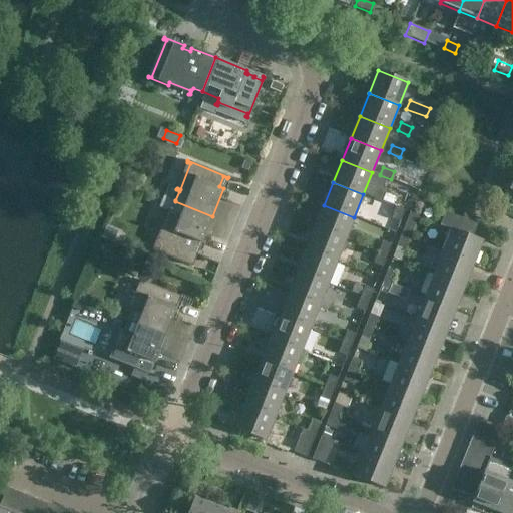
[(385,194),(374,190),(371,198),(382,202),(383,199),(385,194)]
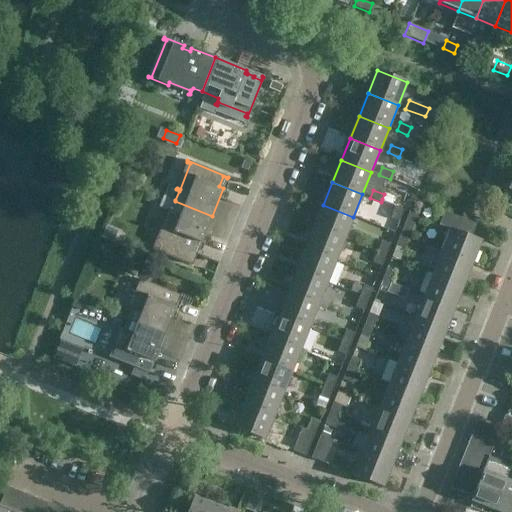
[(382,199),(381,202),(392,207),(395,198),(384,194),(382,199)]
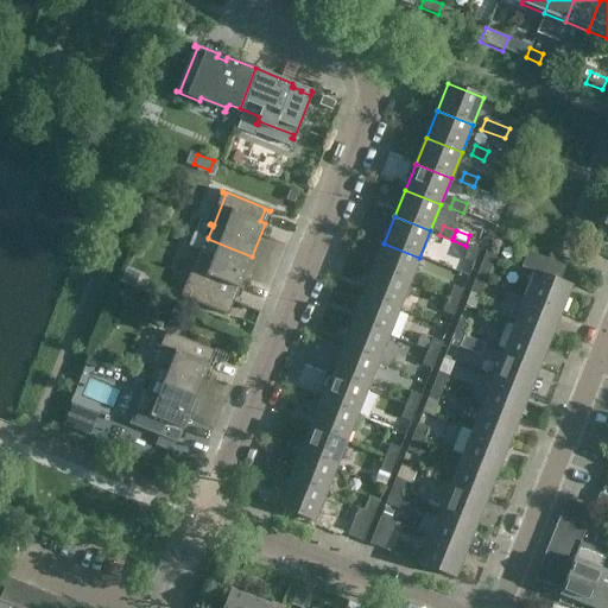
[(239,289),(252,257),(208,239),(203,249),(200,247),(200,249),(203,251),(190,283),(187,282),(185,284),(233,303),(234,301),(229,299),(234,287),(239,289)]
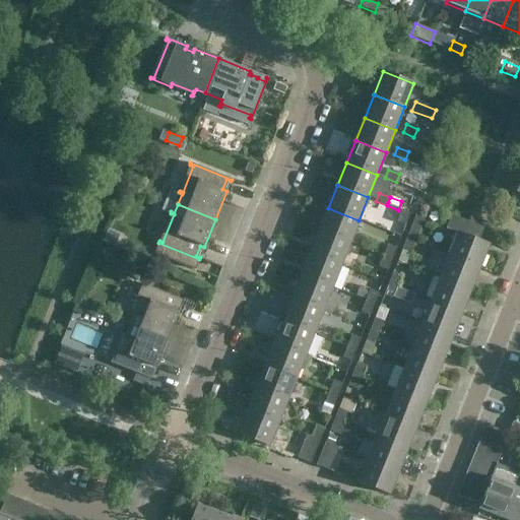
[(349,243),(359,220),(328,208),(319,231),(349,243)]
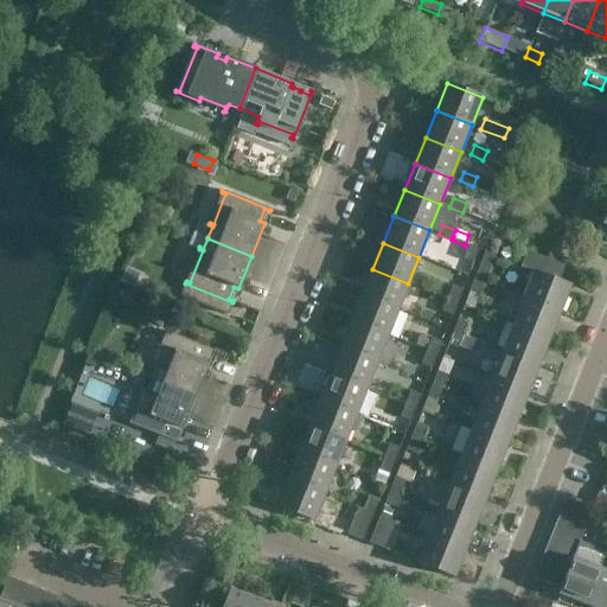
[(473,263),(478,250),(468,247),(464,260),(473,263)]
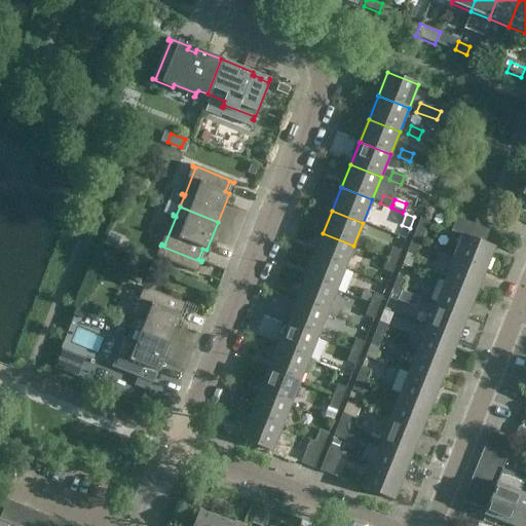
[(462,236),(453,259),(485,271),(494,248),(484,243),(488,231),(456,219),(451,232),(462,236)]
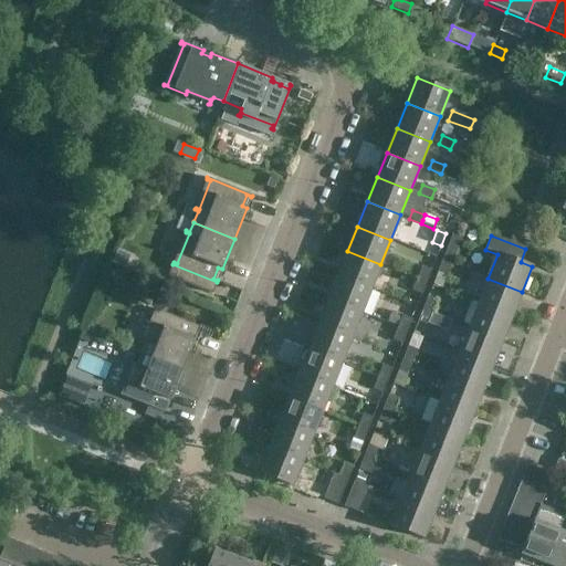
[(461,240),(451,237),(442,260),(451,263),(459,266),(464,253),(457,250),(461,240)]
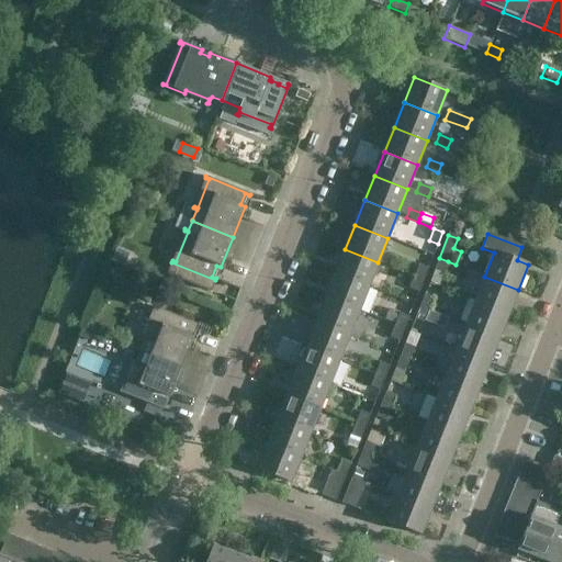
[(368,287),(378,262),(345,249),(335,273),(368,287)]
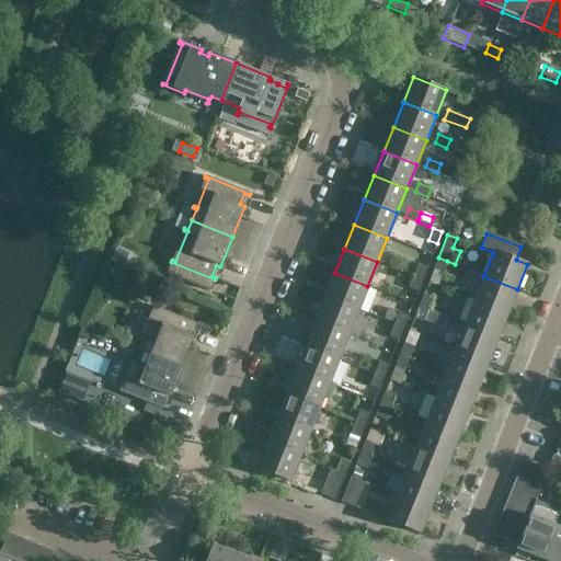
[(443,274),(447,261),(438,258),(433,270),(443,274)]
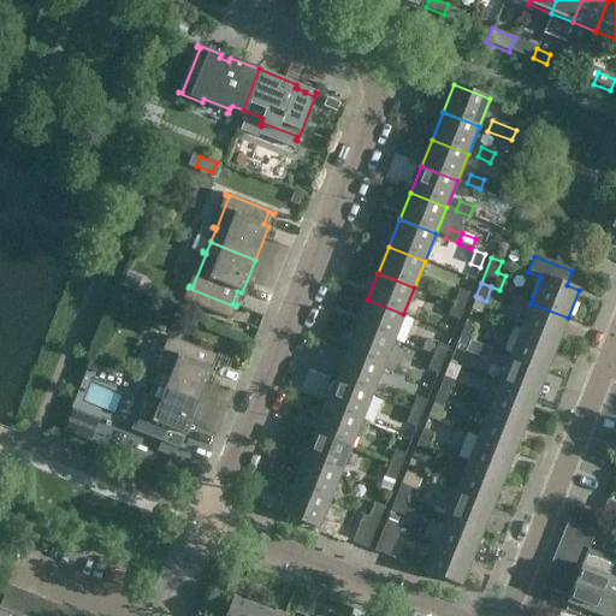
[(463,308),(469,295),(460,291),(454,303),(463,308)]
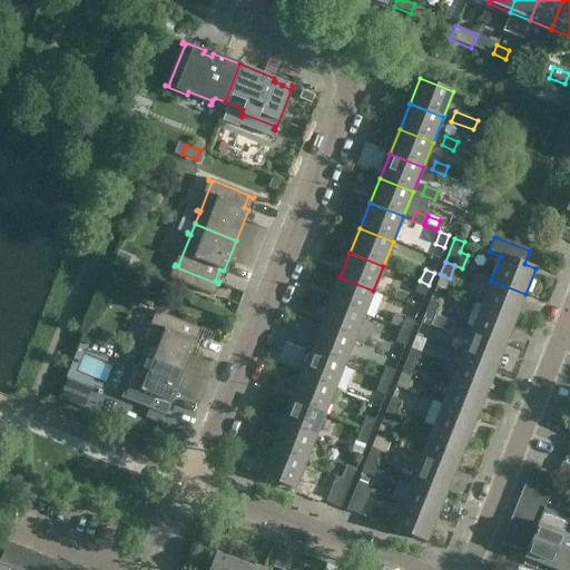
[(364,316),(373,291),(340,277),(330,303),(364,316)]
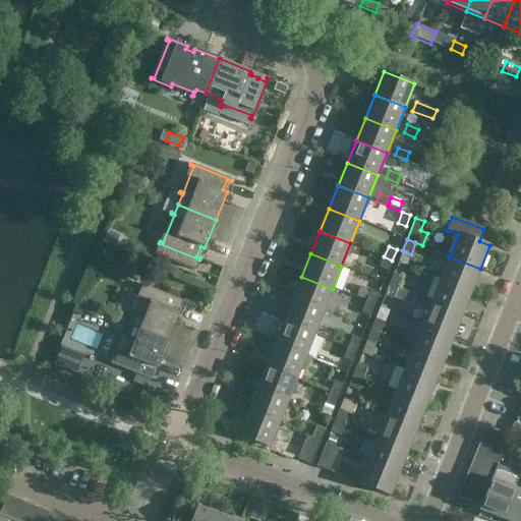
[(388,271),(392,261),(384,256),(380,268),(388,271)]
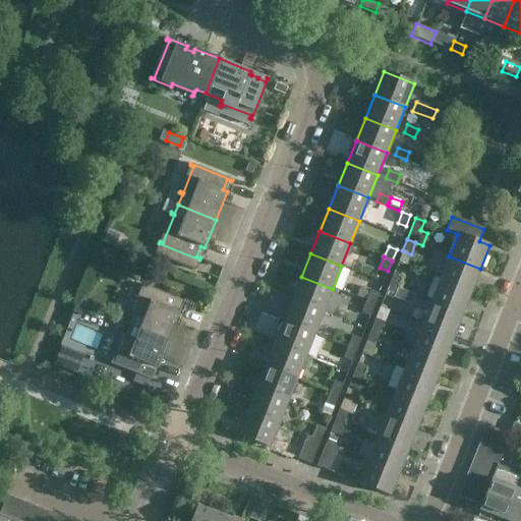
[(471,291),(480,269),(449,256),(440,279),(471,291)]
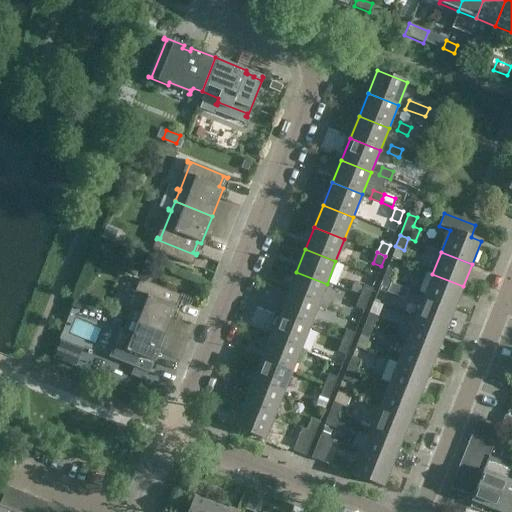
[(395,272),(386,269),(382,280),(390,283),(395,272)]
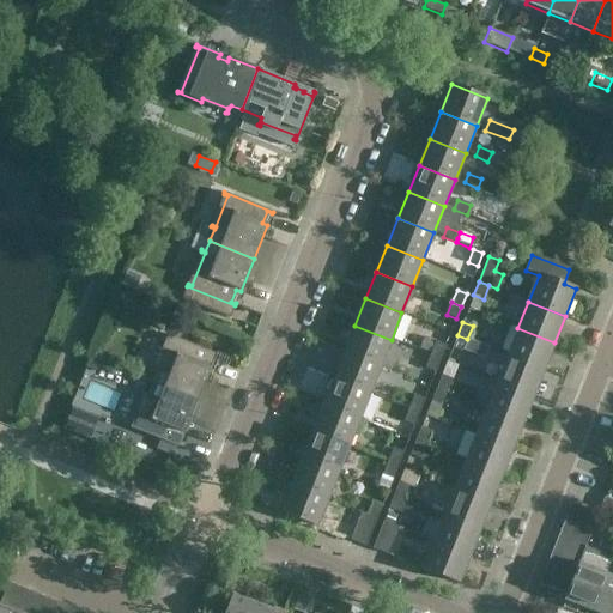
[(381,366),(392,340),(354,326),(345,352),(381,366)]
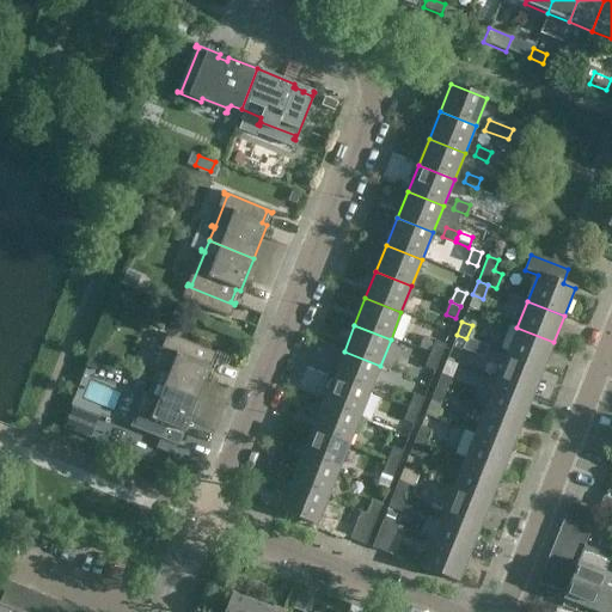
[(543,369),(554,342),(516,328),(507,354),(543,369)]
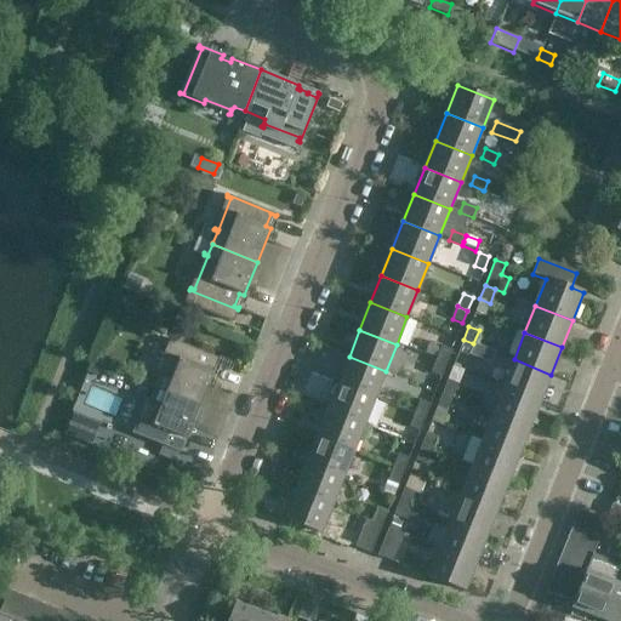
[(159,375),(154,387),(199,405),(212,372),(209,370),(214,358),(218,359),(218,358),(170,339),(169,341),(172,342),(160,374),(157,371),(155,374),(159,375)]
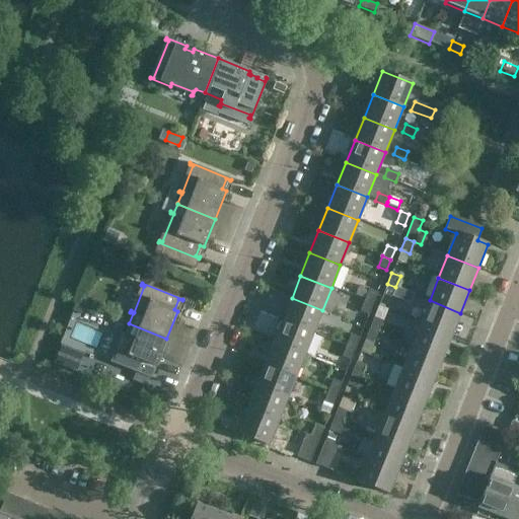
[(391,298),(395,287),(387,284),(383,294),(391,298)]
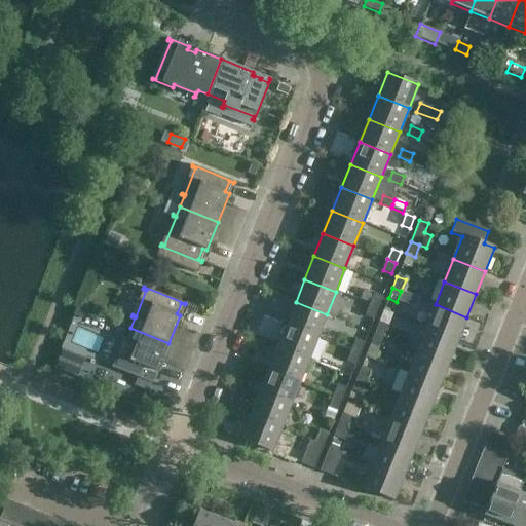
[(378,308),(382,297),(374,294),(370,305),(378,308)]
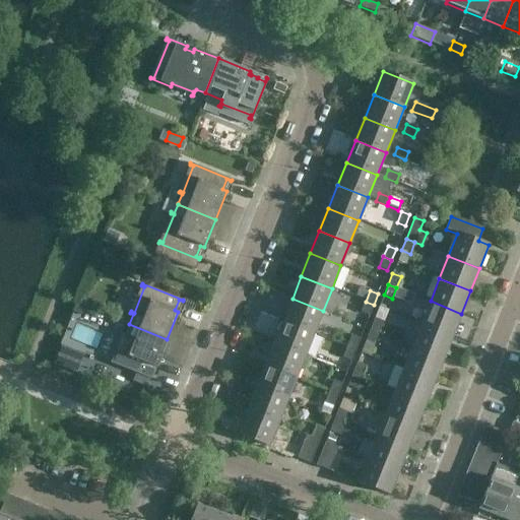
[(314,333),(323,311),(293,299),(283,321),(314,333)]
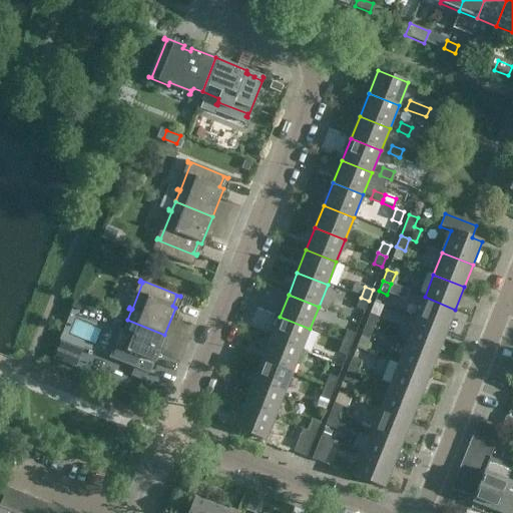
[(446,332),(455,310),(425,297),(416,320),(446,332)]
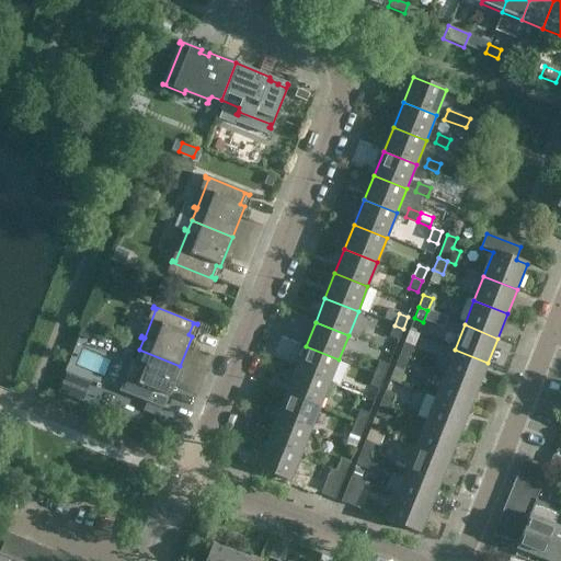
[(399,341),(403,329),(395,325),(390,338),(399,341)]
